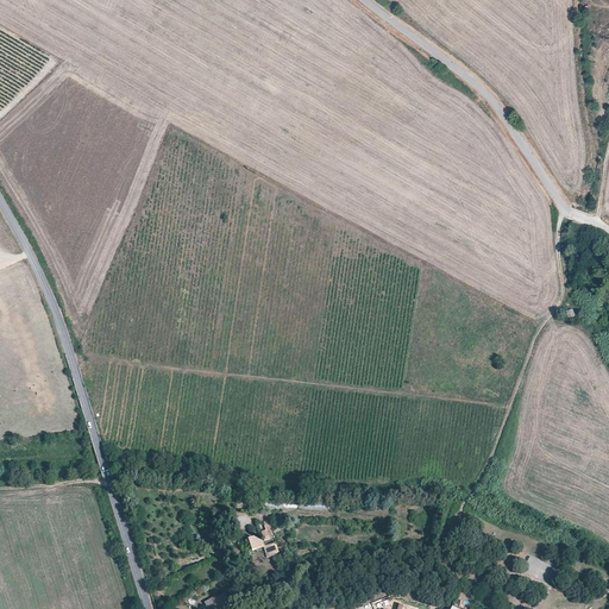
[(585,237),(577,230),(573,236),(579,239),(583,242),(585,237)]
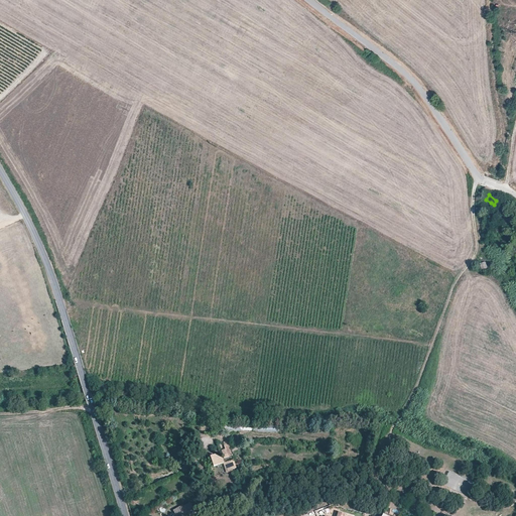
[(233,470),(236,468),(230,448),(234,446),(231,439),(224,442),(226,449),(222,450),(224,459),(223,459),(215,455),(211,457),(214,467),(227,463),(229,471),(233,470)]
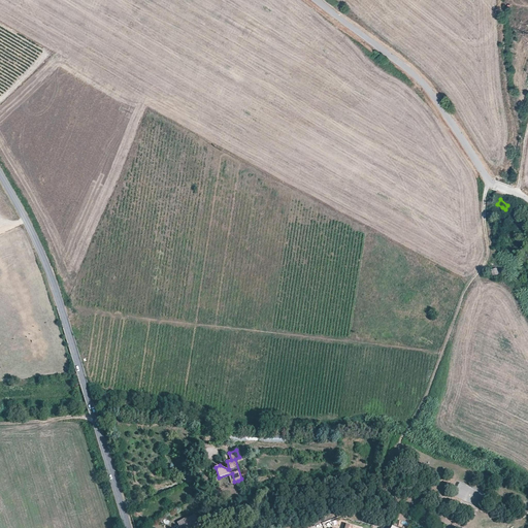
[(232,473),(229,474),(232,484),(238,482),(238,481),(234,482),(232,473)]
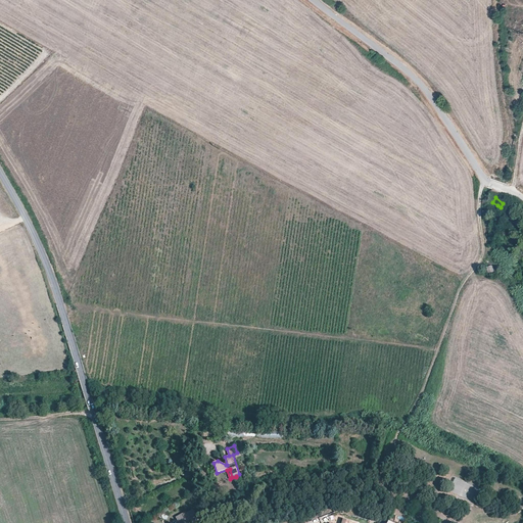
[(464,496),(470,500),(475,487),(456,479),(450,490),(456,492),(456,493),(464,496)]
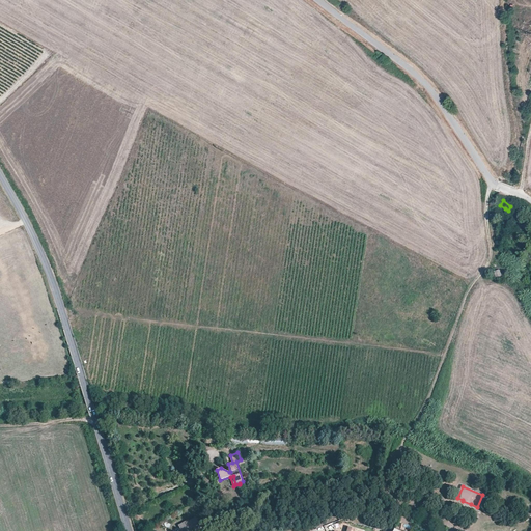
[(178,526),(180,530),(191,530),(200,526),(196,518),(189,522),(188,520),(178,526)]
